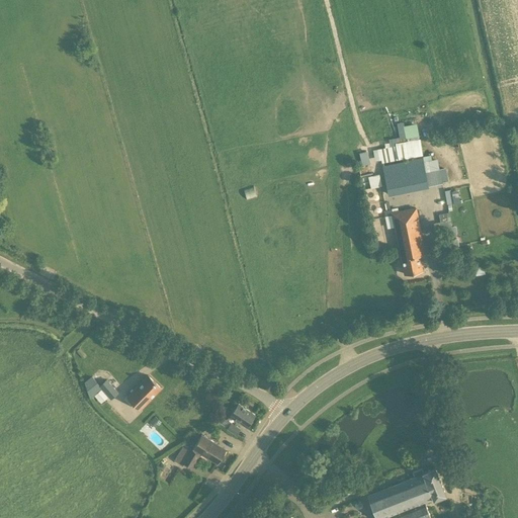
[(449,150),(458,148),(455,135),(446,138),(449,150)]
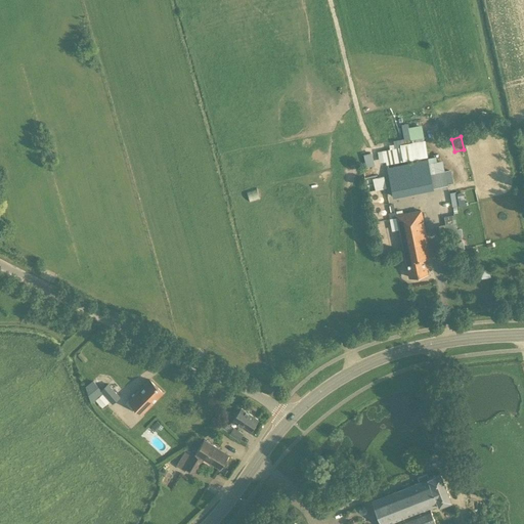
[(402,161),(400,146),(383,149),(383,150),(379,151),(380,160),(385,159),(386,164),(402,161)]
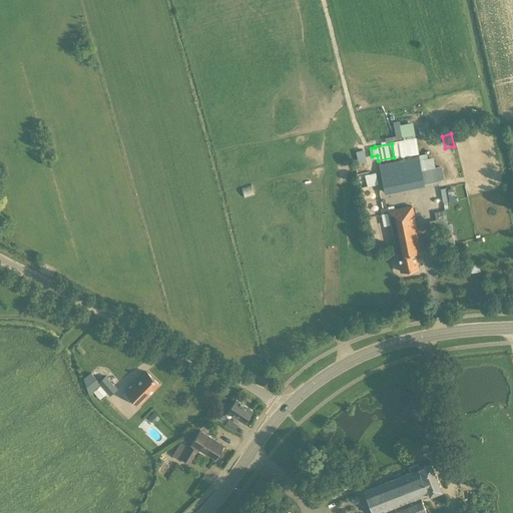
[(364,148),(355,150),(358,162),(367,160),(364,148)]
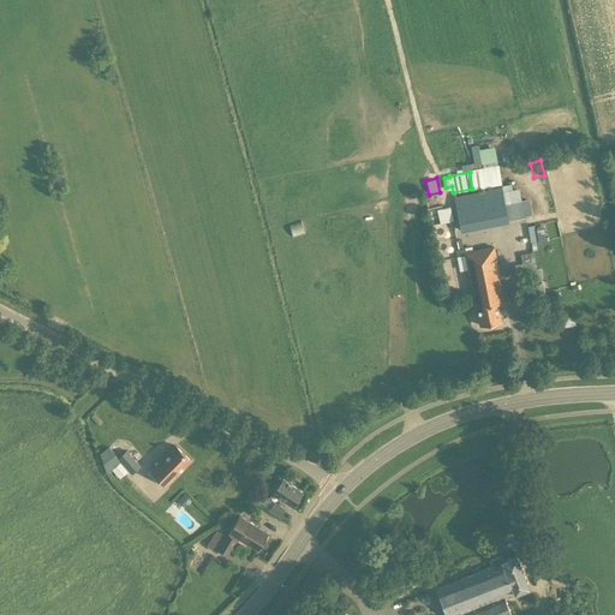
[(470,228),(464,196),(454,198),(460,230),(470,228)]
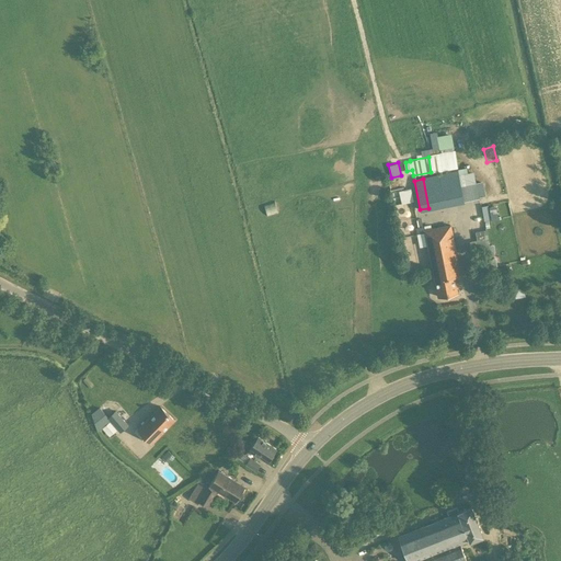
[(399,189),(401,203),(412,202),(411,187),(399,189)]
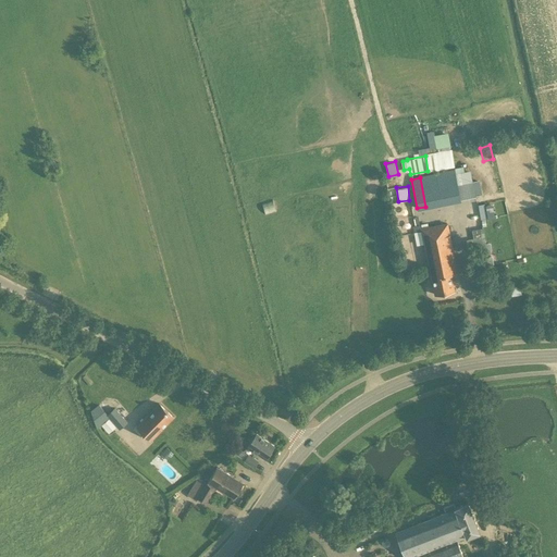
[(452,274),(457,273),(446,223),(420,227),(421,232),(422,234),(431,277),(434,294),(455,289),(452,274)]
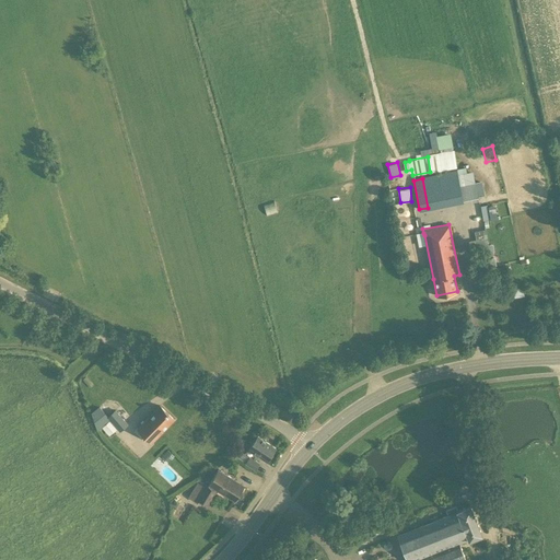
[(418,246),(426,245),(424,235),(423,233),(416,234),(418,246)]
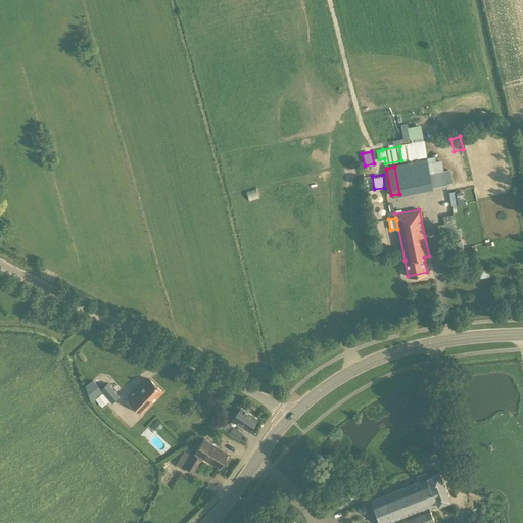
[(450,235),(443,236),(445,244),(452,243),(450,235)]
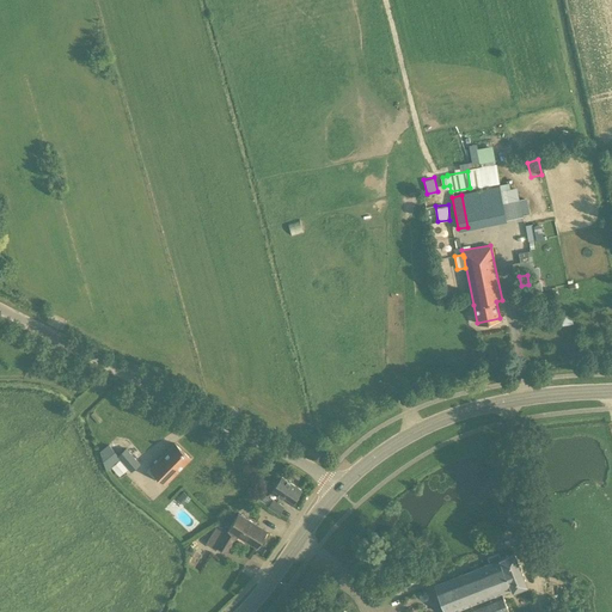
[(540,281),(531,282),(532,291),(542,289),(540,281)]
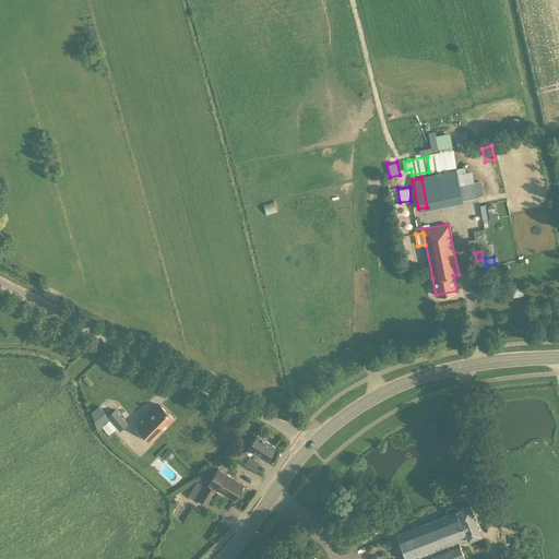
[(522,286),(512,288),(513,296),(523,295),(522,286)]
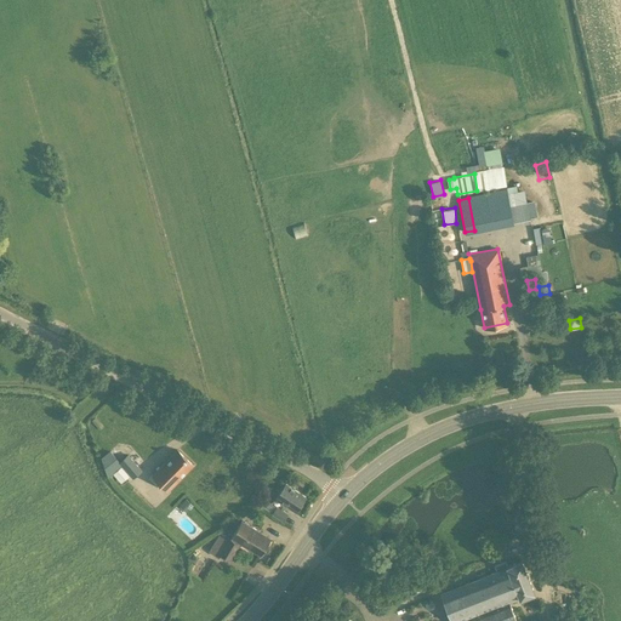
[(153,476),(167,490),(193,465),(178,449),(153,476)]
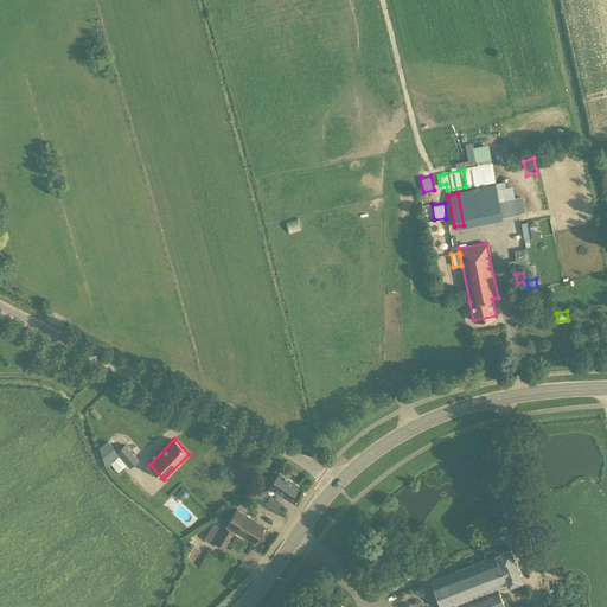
[(125,443),(116,451),(108,440),(98,447),(104,467),(119,455),(129,468),(139,460),(125,443)]
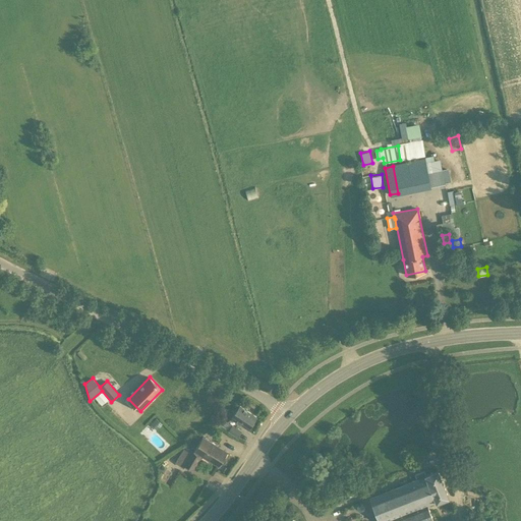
[(239,405),(231,417),(248,428),(256,416),(239,405)]
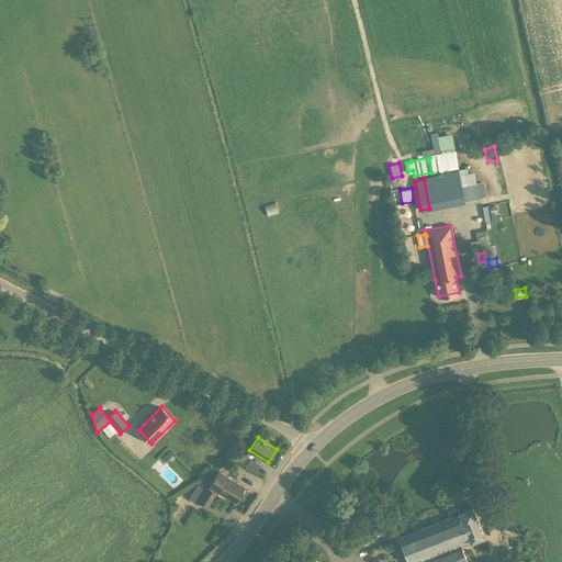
[(175,457),(168,451),(164,456),(170,461),(175,457)]
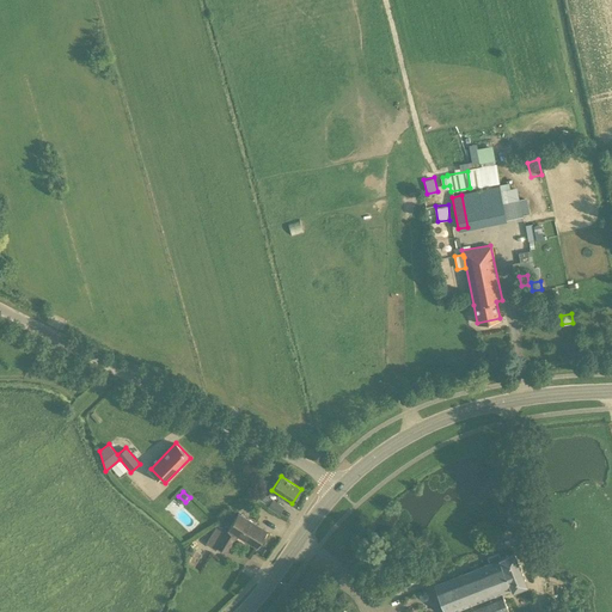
[(268,506),(280,513),(285,506),(274,499),(268,506)]
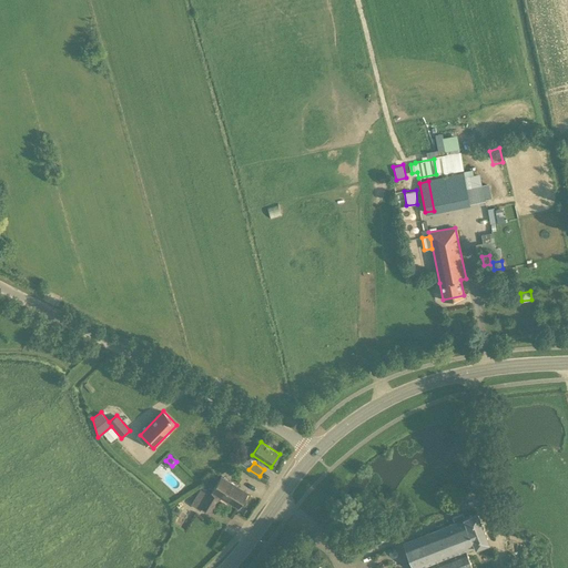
[(211,513),(221,496),(237,507),(247,492),(229,480),(225,486),(216,480),(210,492),(208,490),(199,506),(211,513)]
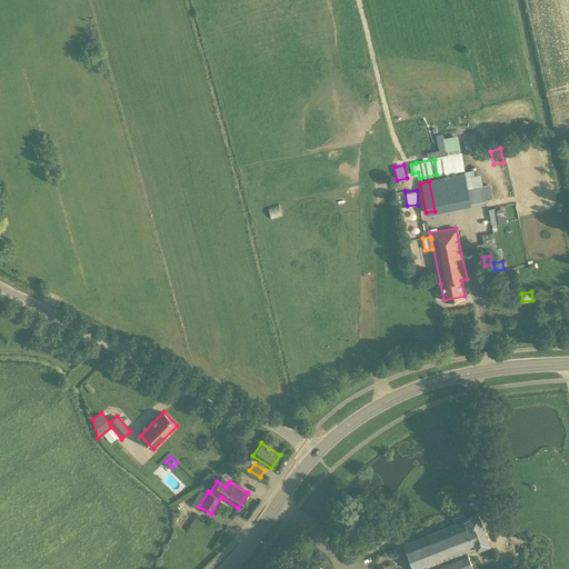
[(456,522),(403,543),(412,568),(473,568),(467,551),(489,542),(478,513),(467,518),(465,512),(453,517),(456,522)]
